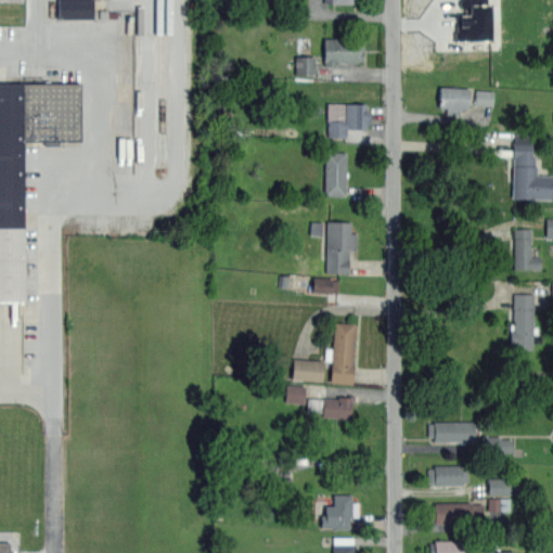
[(94,22),(94,0),(59,0),(59,21),(94,22)]
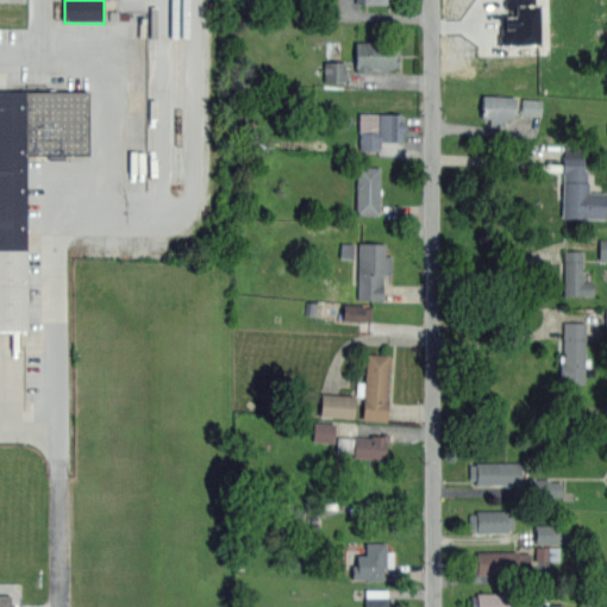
[(536,0),(536,5),(539,5),(540,45),(500,47),(500,36),(502,36),(502,26),(505,26),(505,17),(515,16),(515,11),(511,11),(506,7),(506,2),(508,0),(536,0)]
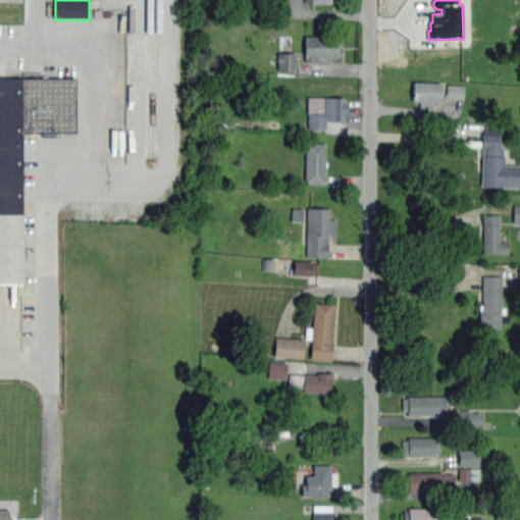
[(318,63),(307,63),(307,59),(306,59),(306,38),(344,38),(344,59),(318,59),(318,63)]
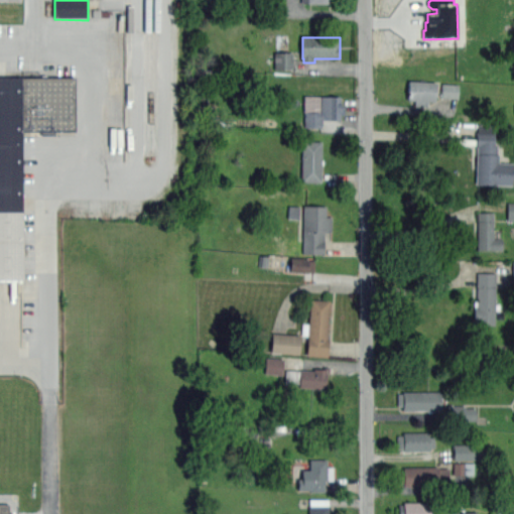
[(294,54),(276,54),(276,72),(294,72),(294,54)]
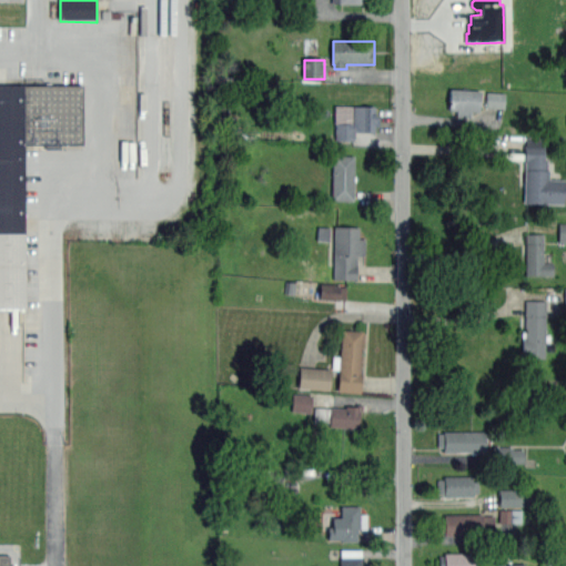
[(118,124),(139,124),(140,73),(119,72),(118,124)]
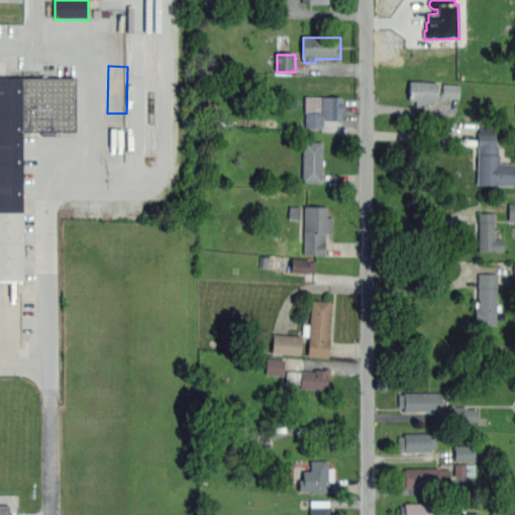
[(0,78),(76,78),(76,133),(57,133),(57,137),(42,137),(42,133),(23,133),(23,281),(0,281),(0,78)]
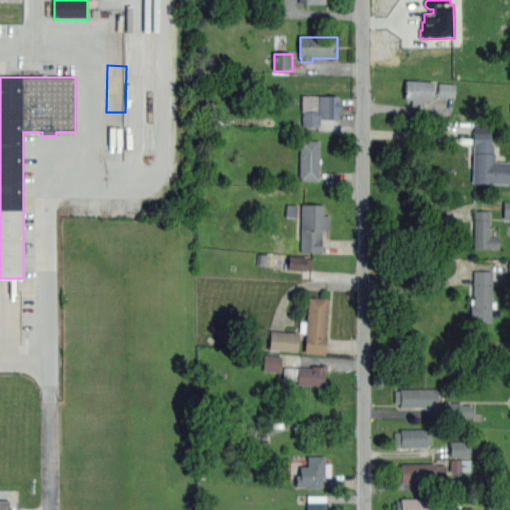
[(425,107),(413,106),(414,101),(405,100),(407,81),(434,83),(433,102),(426,101),(425,107)]
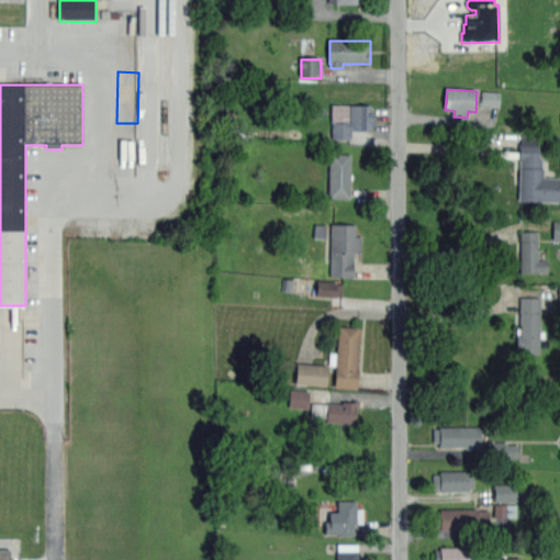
[(501,110),(502,94),(483,93),(483,109),(501,110)]
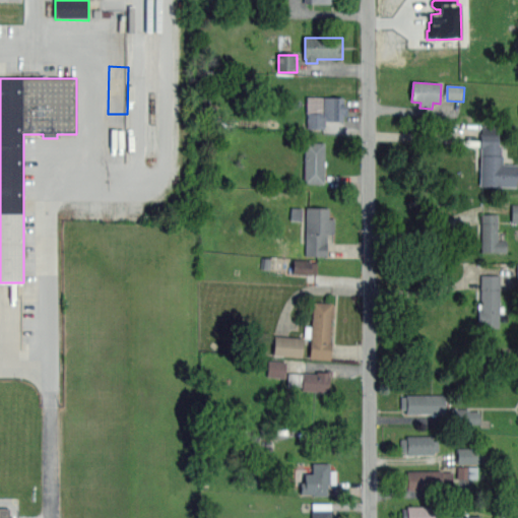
[(349,107),(349,116),(344,116),(344,122),(325,122),(325,130),(309,130),(309,114),(324,114),(324,99),(344,99),(344,107),(349,107)]
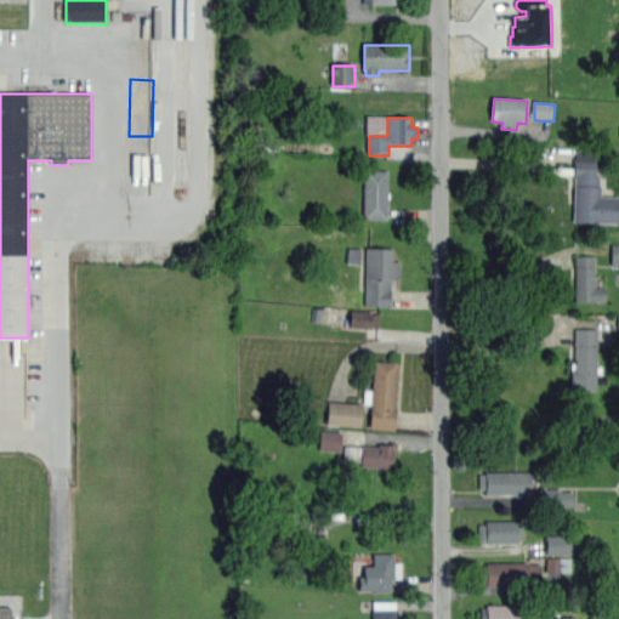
[(618,225),(574,223),(575,180),(574,180),(575,159),(577,159),(577,151),(596,152),(596,160),(597,160),(597,175),(601,175),(601,187),(602,187),(602,198),(618,198),(618,225)]
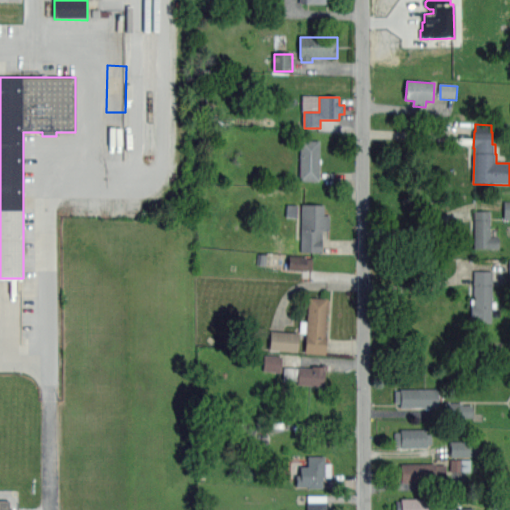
[(321,182),(300,182),(301,141),(322,142),(321,182)]
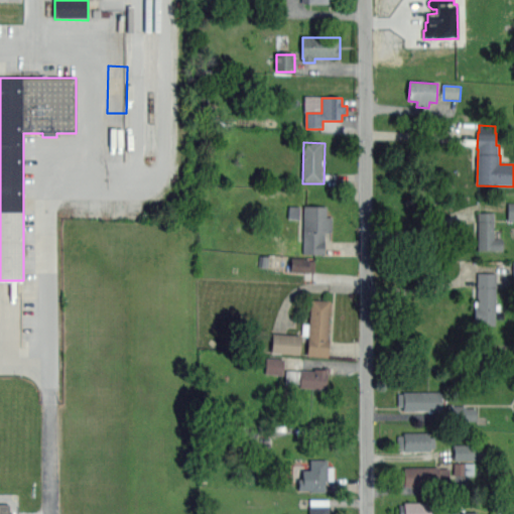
[(326,251),(326,255),(303,255),(305,207),(329,208),(328,218),(333,218),(333,234),(327,233),(326,251)]
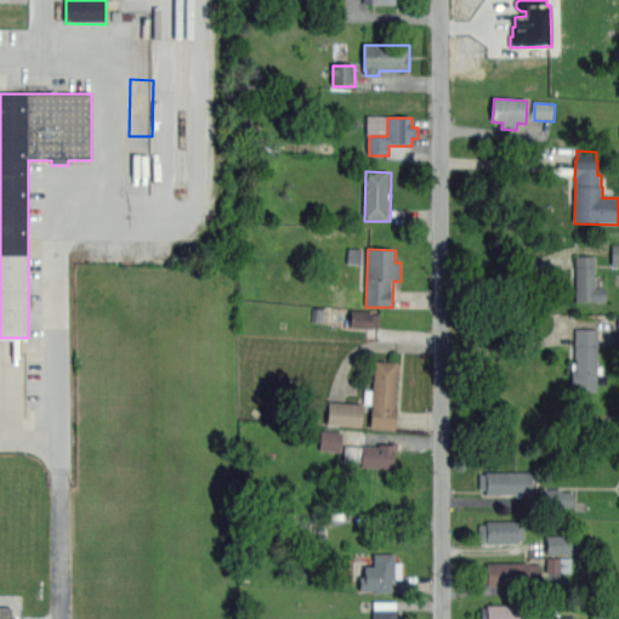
[(607,301),(607,304),(577,302),(578,256),(596,257),(595,289),(607,289),(607,301)]
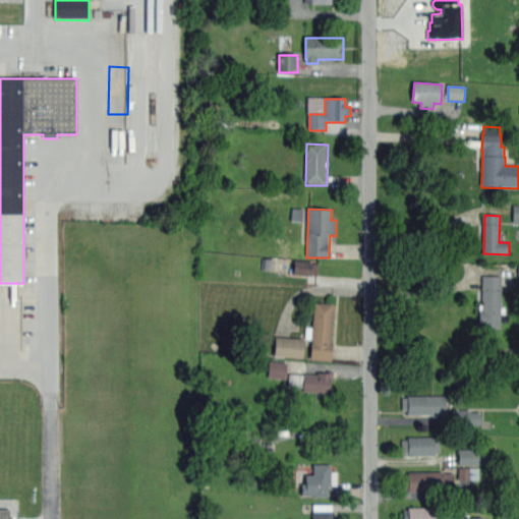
[(313,263),(319,263),(318,277),(295,275),(295,262),(313,263)]
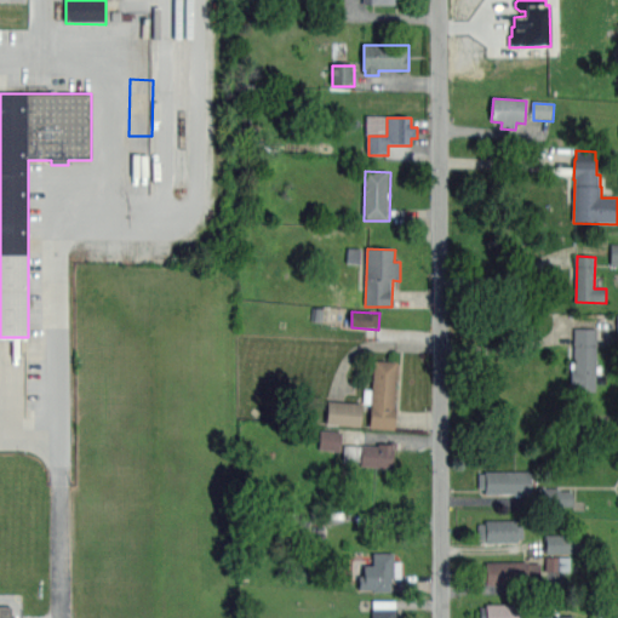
[(573,393),(573,370),(576,370),(576,328),(598,328),(599,366),(604,366),(604,375),(598,375),(598,393),(573,393)]
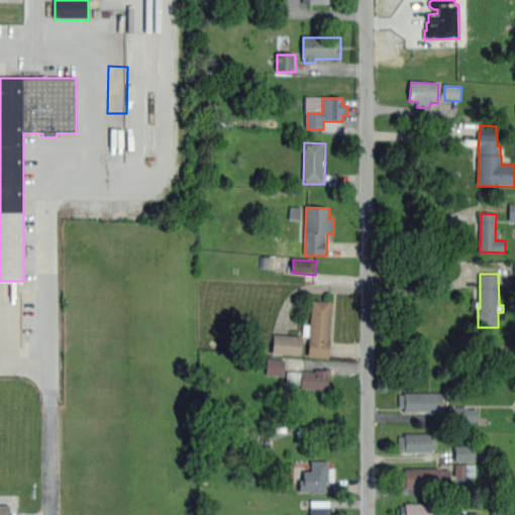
[(332,302),(329,339),(331,339),(330,359),(309,357),(310,339),(303,339),(304,327),(311,327),(314,300),(332,302)]
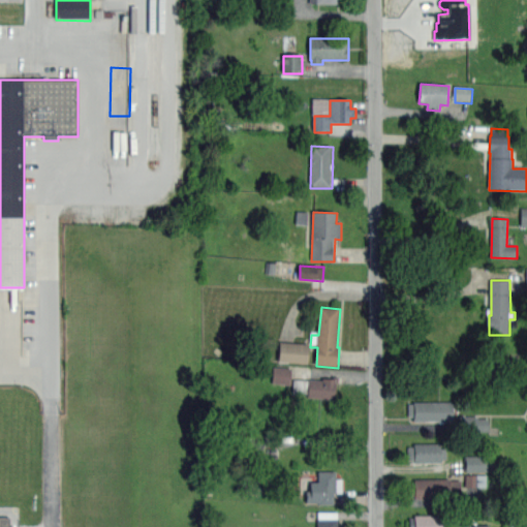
[(309,344),(280,344),(280,364),(309,365),(309,344)]
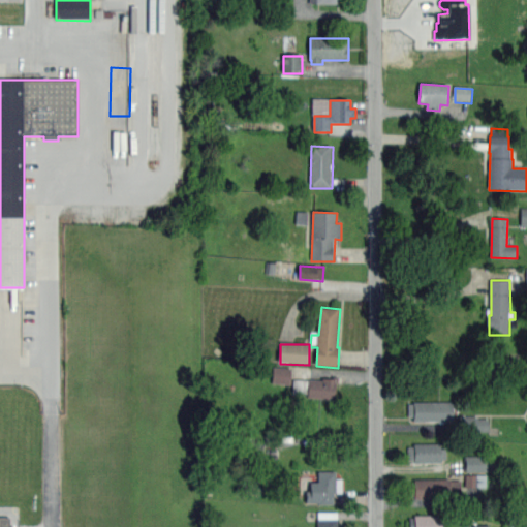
[(291,385),(292,370),(274,369),(274,385),(291,385)]
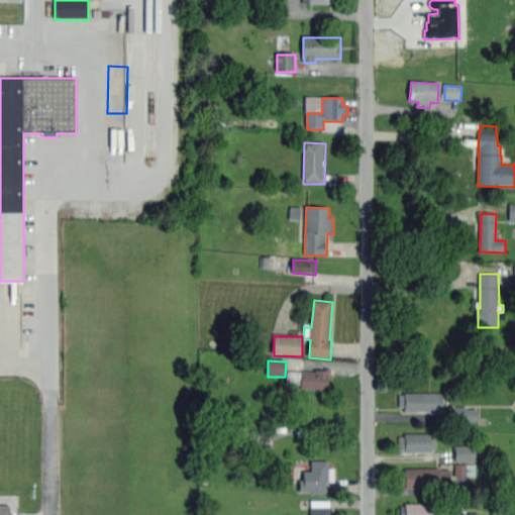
[(328,391),(301,389),(302,386),(287,385),(288,371),(316,373),(317,370),(326,371),(327,369),(332,369),(332,375),(329,375),(328,391)]
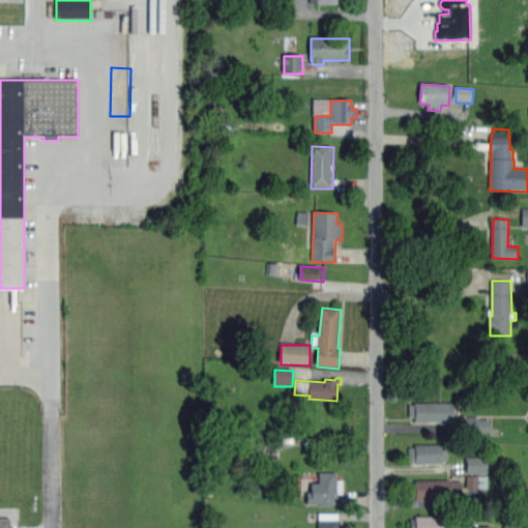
[(416,423),(415,418),(410,418),(410,405),(415,405),(415,404),(455,403),(455,422),(416,423)]
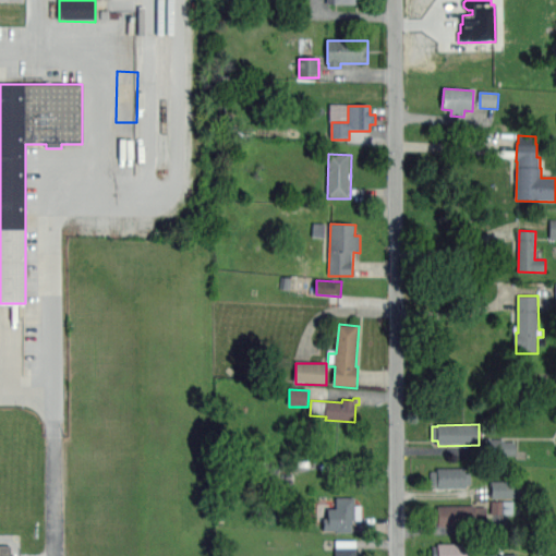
[(516,442),(487,442),(487,458),(517,458),(516,442)]
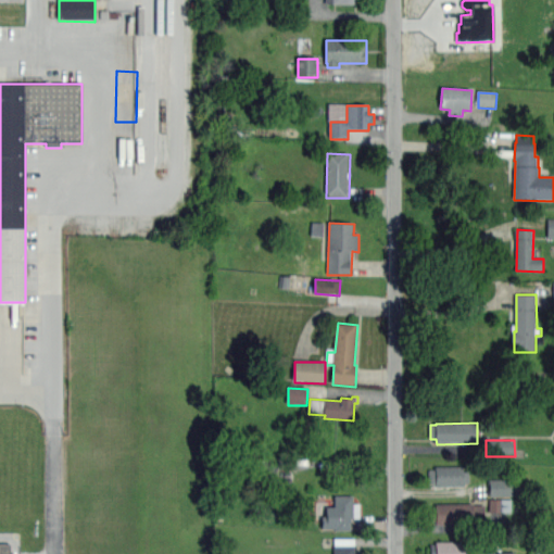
[(437,488),(436,485),(430,485),(430,470),(436,470),(436,467),(464,467),(464,471),(470,471),(470,485),(465,485),(465,488),(437,488)]
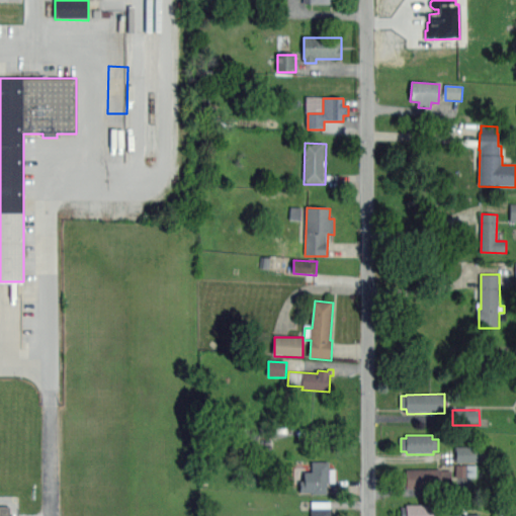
[(456,463),(480,463),(480,448),(457,448),(456,463)]
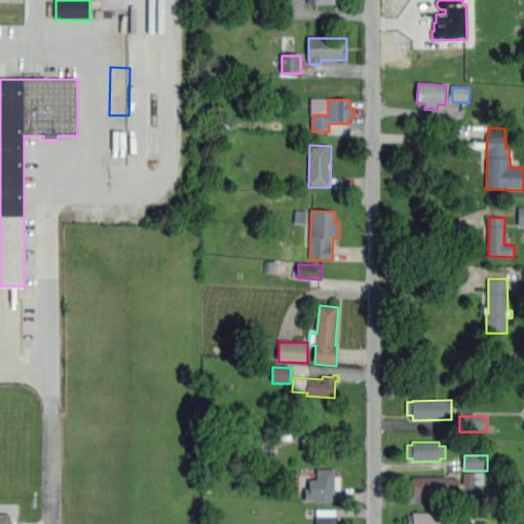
[(333,502),(317,502),(317,500),(305,500),(305,489),(309,489),(309,480),(317,480),(317,470),(335,470),(335,477),(342,477),(342,490),(333,490),(333,502)]
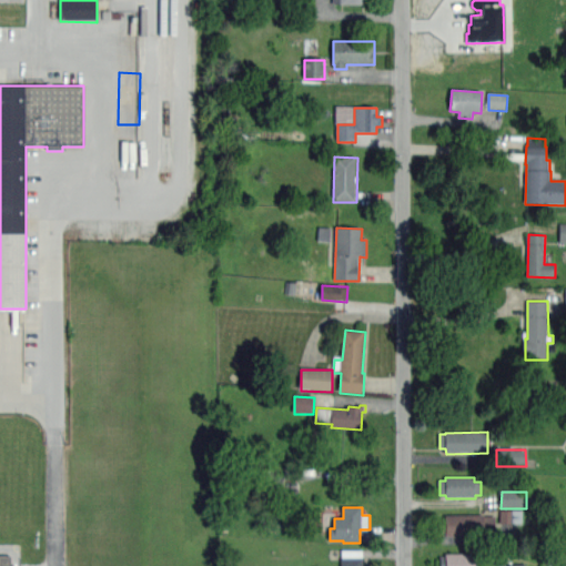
[(446,536),(446,533),(441,534),(441,518),(446,518),(446,515),(485,514),(485,516),(496,516),(496,534),(485,535),(485,536),(446,536)]
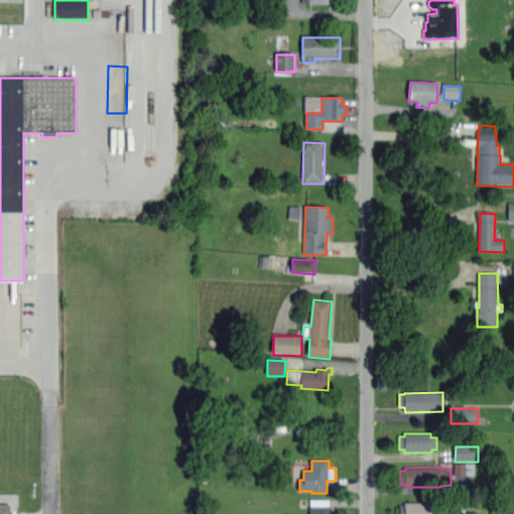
[(310,513),(310,500),(330,500),(330,513),(310,513)]
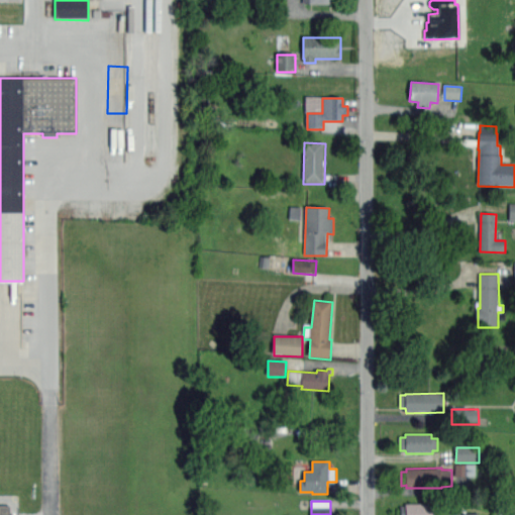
[(401,514),(401,507),(406,507),(406,505),(437,504),(437,514),(401,514)]
